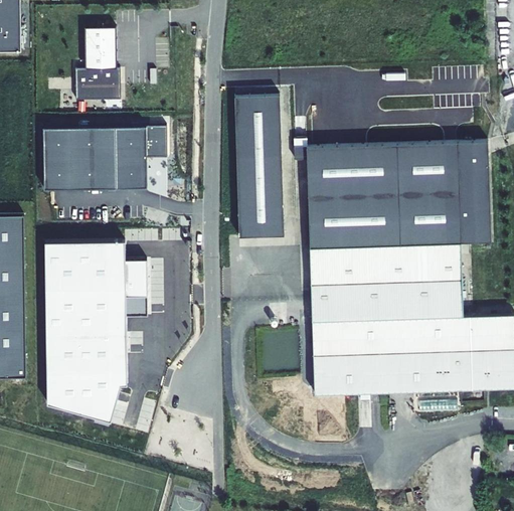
[(0,51),(21,51),(19,0),(0,0),(0,51)]
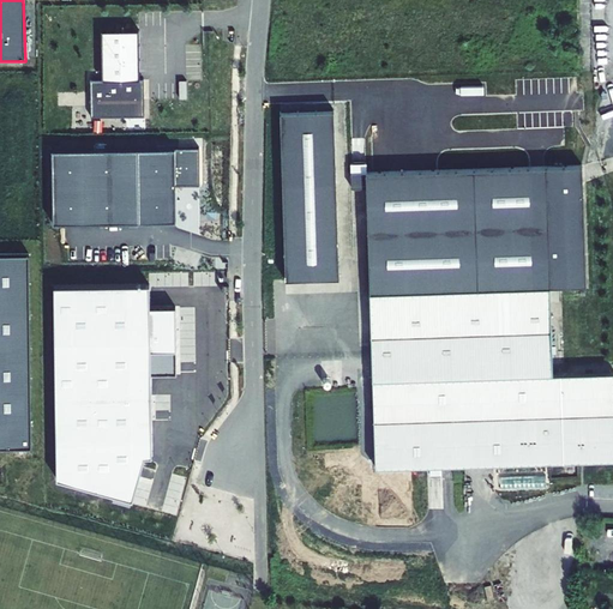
[(138,35),(100,35),(101,84),(89,84),(90,122),(144,121),(143,84),(139,84),(138,35)]
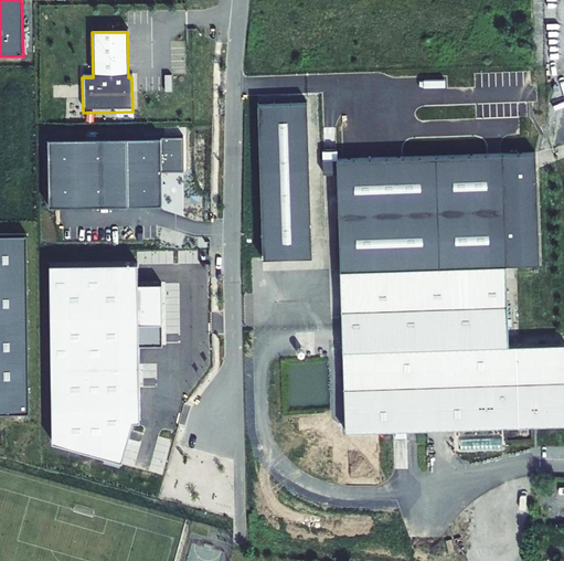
[(311,261),(306,106),(256,107),(262,262),(311,261)]
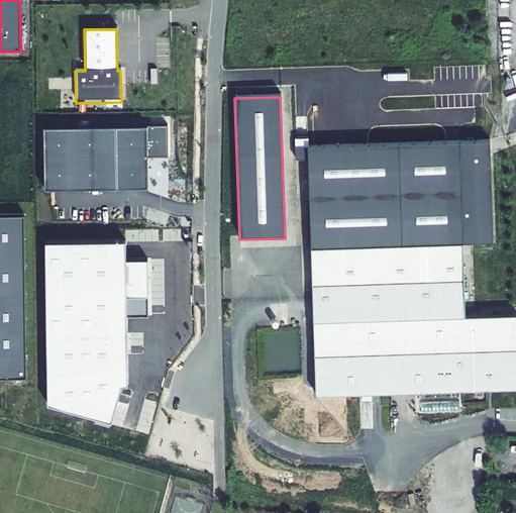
[(146,129),(146,160),(166,160),(166,128),(146,129)]
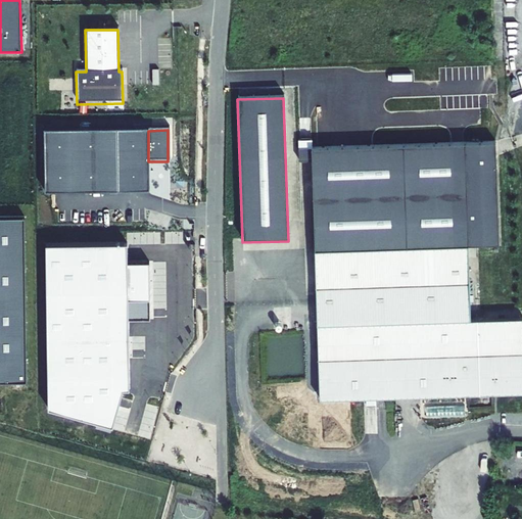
[(148,131),(44,133),(45,193),(149,191),(148,161),(148,131)]
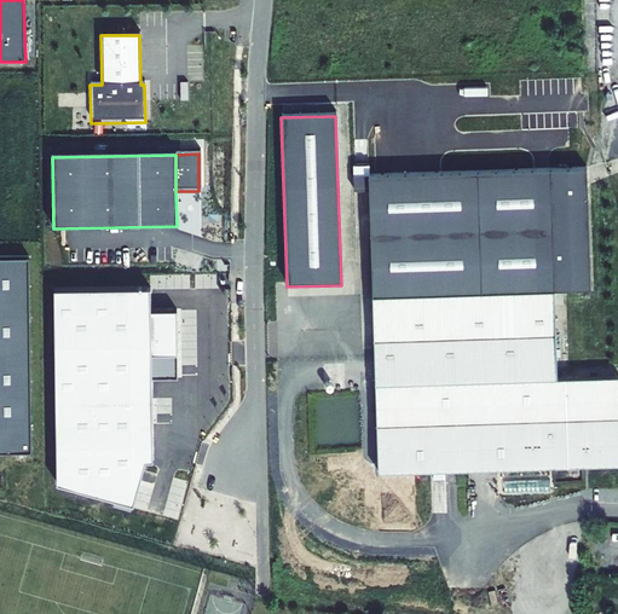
[(377,475),(617,468),(617,380),(555,382),(553,294),(582,293),(589,293),(585,172),(578,172),(353,179),(353,193),(369,193),(377,475)]
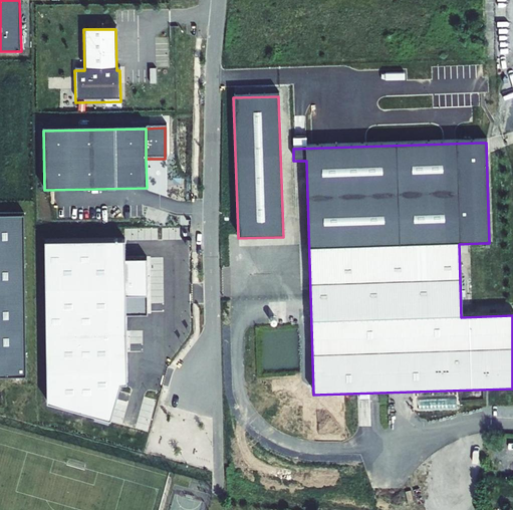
[(23,216),(0,216),(0,377),(25,377),(23,216)]
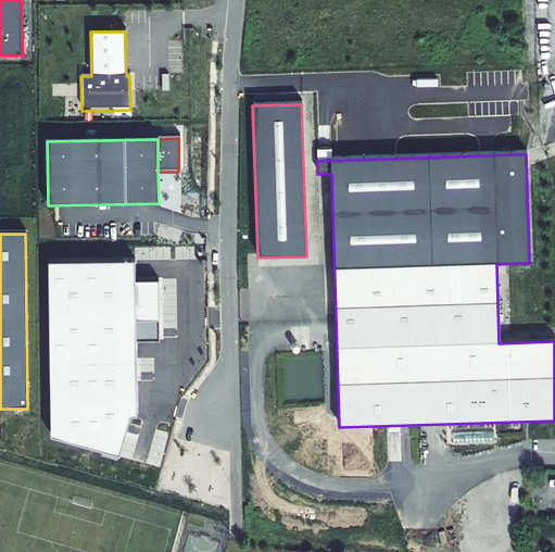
[(135,262),(48,263),(50,437),(120,455),(130,417),(138,416),(137,343),(135,283),(135,262)]
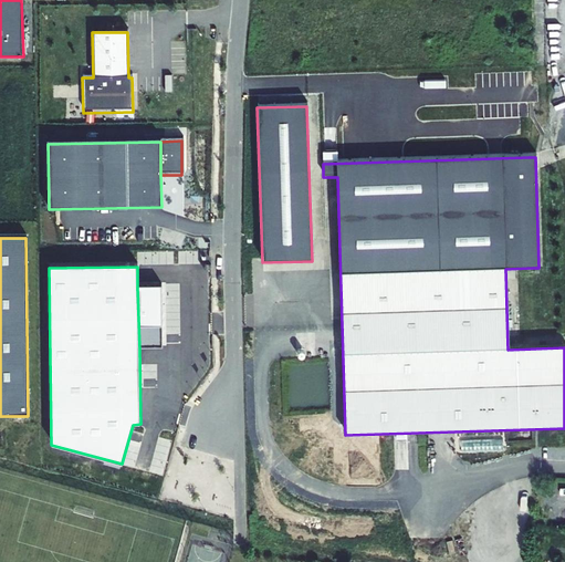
[(161,287),(137,288),(139,350),(163,350),(161,287)]
